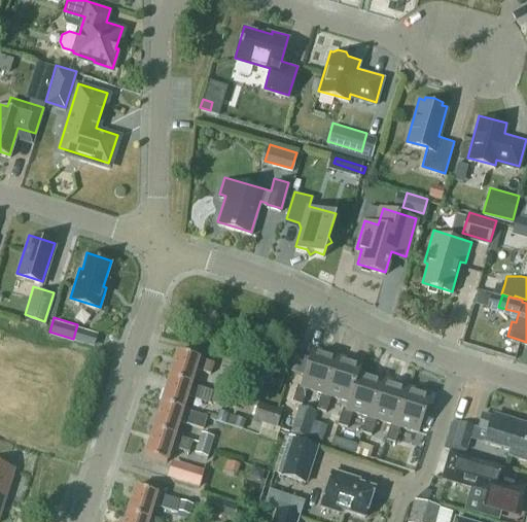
[(297,382),(292,398),(302,402),(307,386),(321,390),(324,391),(337,353),(312,345),(300,383),(297,382)]
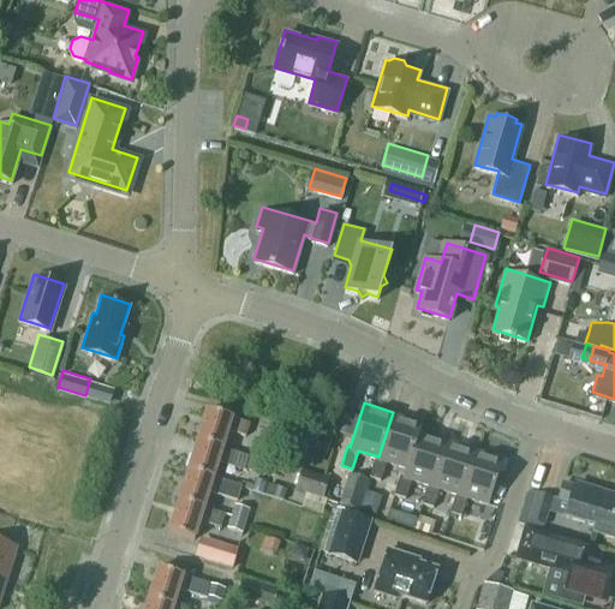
[(207,407),(197,437),(222,445),(227,428),(231,429),(232,428),(244,431),(249,419),(207,407)]
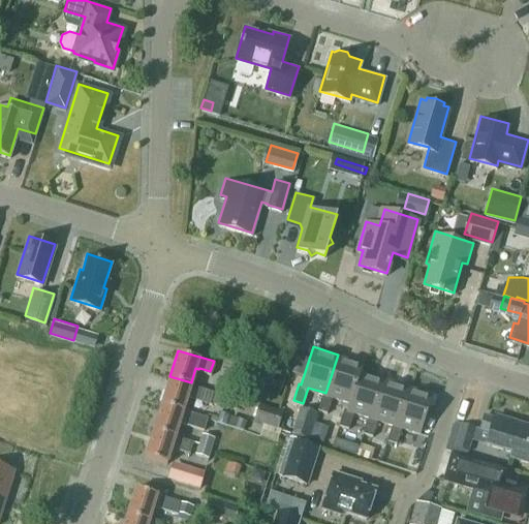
[(322,392),(317,407),(327,410),(332,395),(349,401),(350,401),(360,370),(361,370),(363,363),(338,355),(325,393),(322,392)]
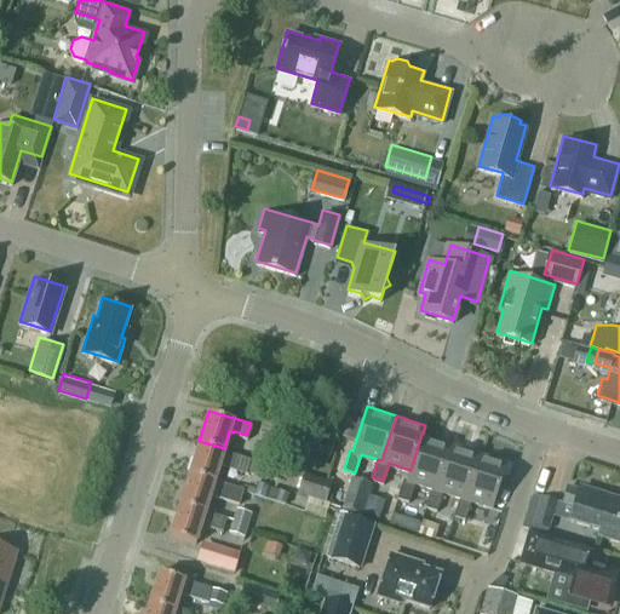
[(405,477),(399,495),(408,499),(414,481),(432,486),(436,487),(449,442),(423,434),(422,434),(411,470),(409,470),(407,477),(405,477)]
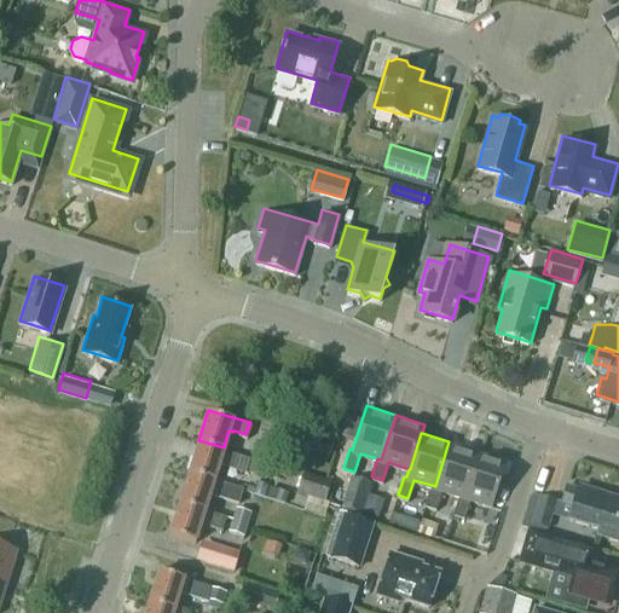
[(198,440),(190,470),(214,478),(220,461),(249,470),(250,469),(262,473),(266,461),(253,456),(224,447),(198,440)]
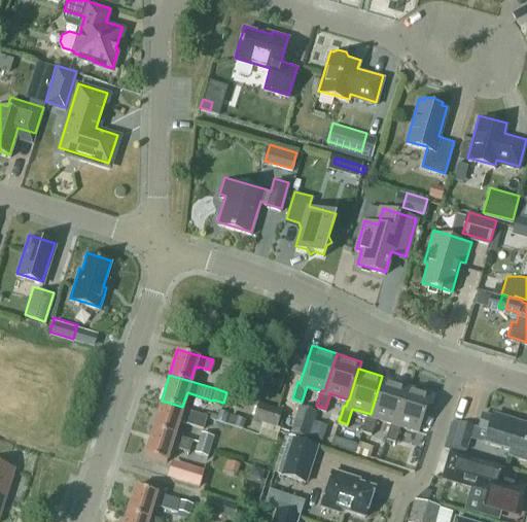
[(367,413),(362,429),(372,431),(376,416),(391,421),(394,422),(407,383),(382,376),(371,414),(367,413)]
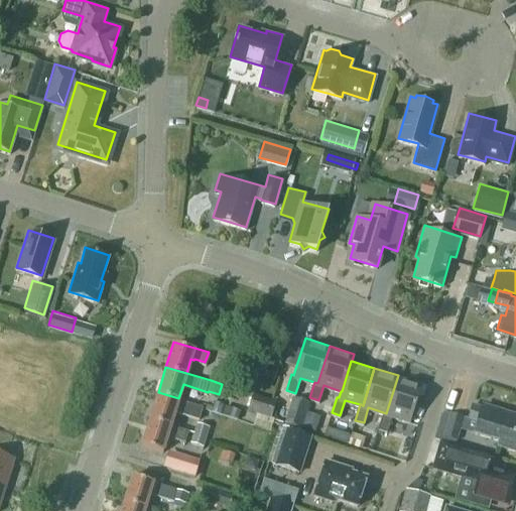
[(211,380),(222,384),(224,376),(213,373),(211,380)]
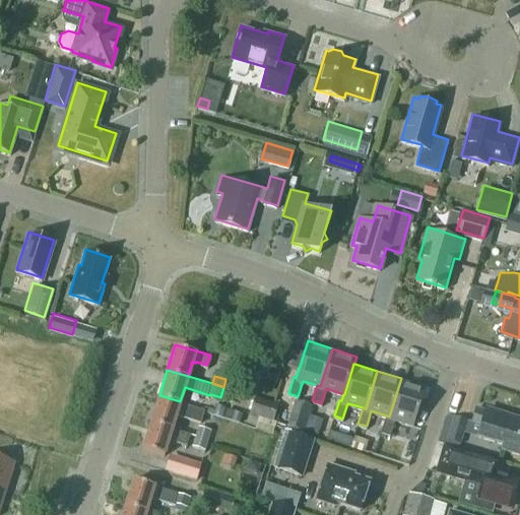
[(386,415),(381,431),(390,434),(395,417),(413,424),(425,386),(401,378),(389,416),(386,415)]
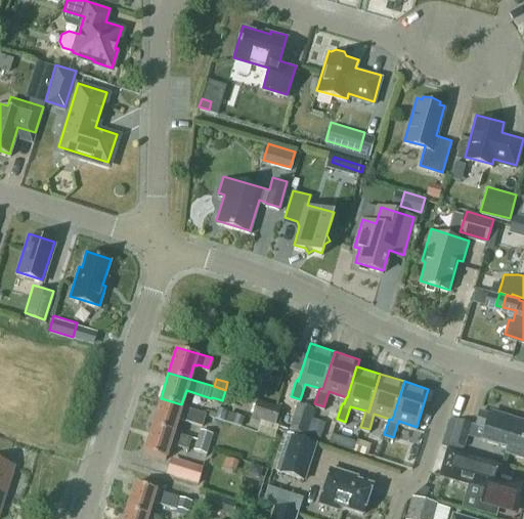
[(161,398),(153,424),(174,430),(178,416),(201,423),(205,412),(181,404),(161,398)]
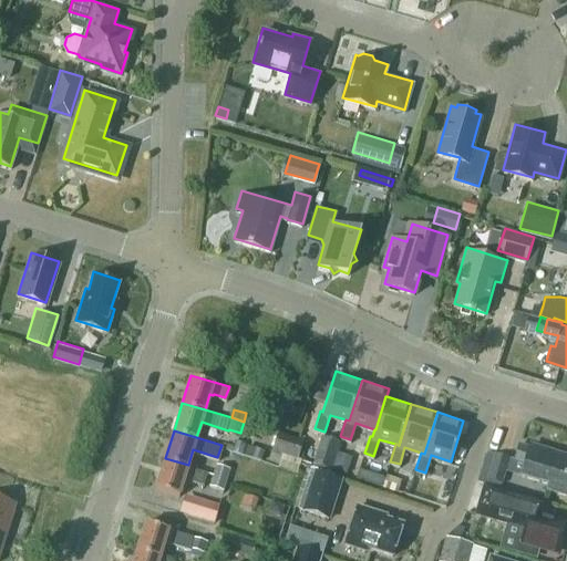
[(272,447),(297,456),(302,438),(278,430),(272,447)]
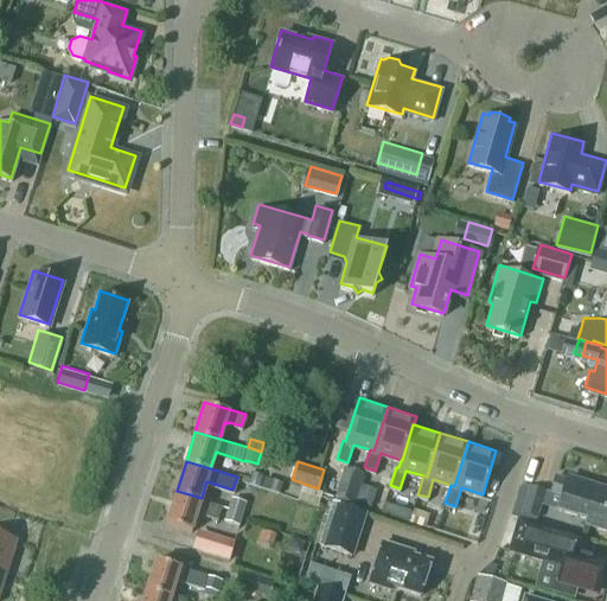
[(586,522),(606,528),(606,485),(567,474),(567,475),(555,472),(550,488),(561,492),(557,506),(587,516),(586,522)]
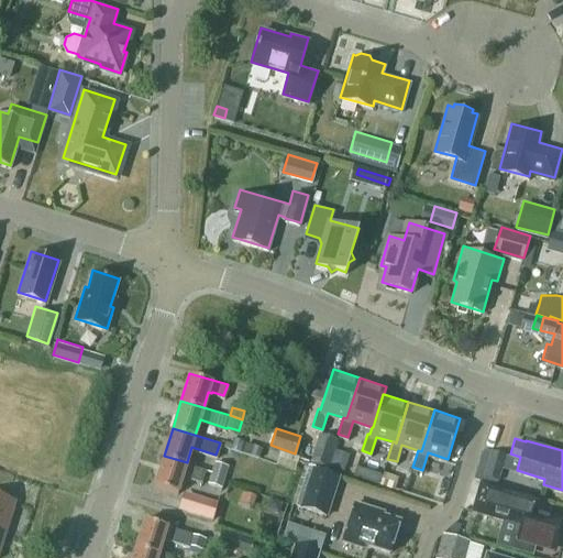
[(484,446),(474,476),(495,482),(505,452),(484,446)]
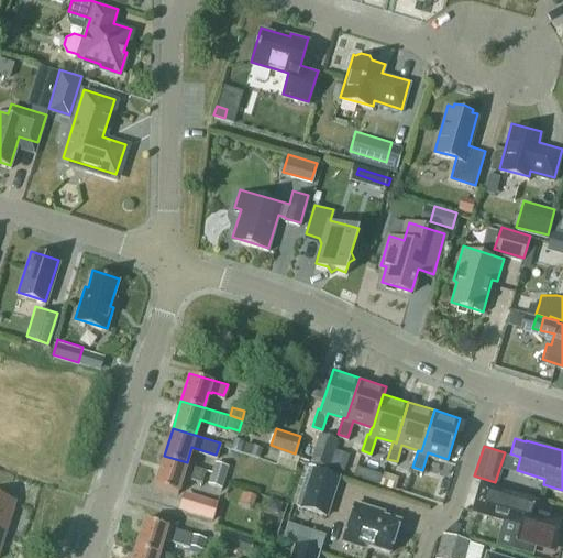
[(187,462),(164,456),(155,484),(177,491),(183,474),(201,481),(206,468),(187,462)]
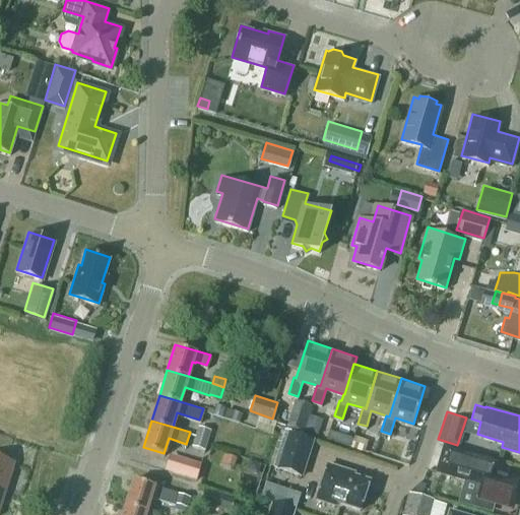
[(199,424),(197,433),(206,436),(209,427),(199,424)]
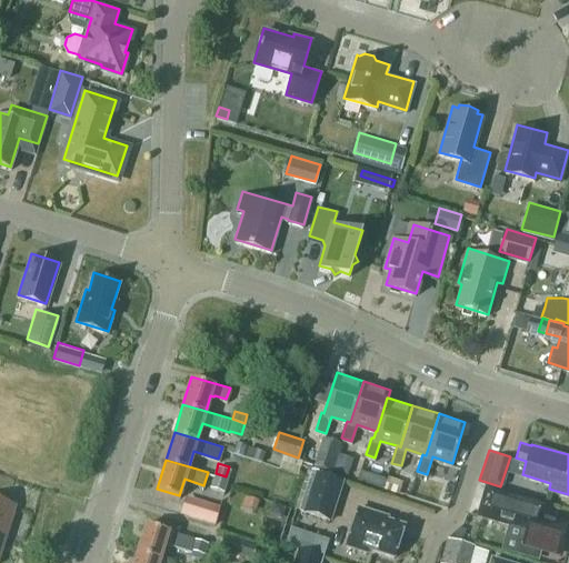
[(302,509),(329,518),(343,478),(316,469),(302,509)]
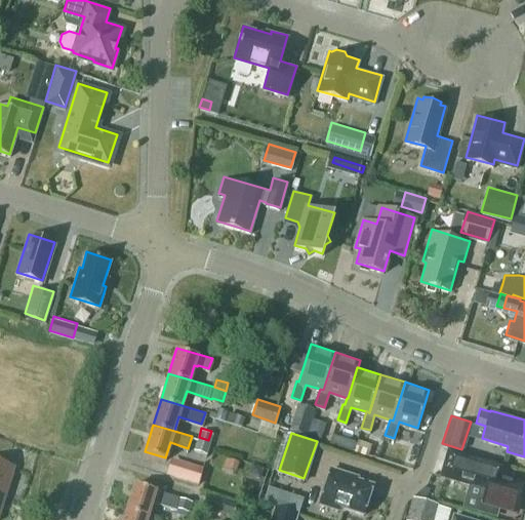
[(208,440),(199,437),(196,446),(206,449),(208,440)]
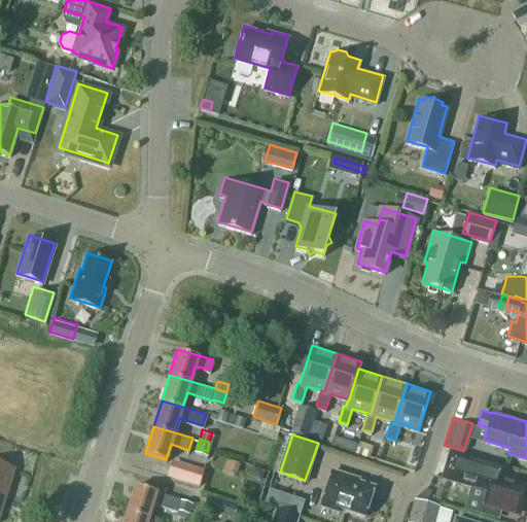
[(441,475),(470,484),(464,507),(497,516),(500,506),(517,511),(524,486),(505,480),(508,467),(447,449),(443,461),(445,461),(441,475)]
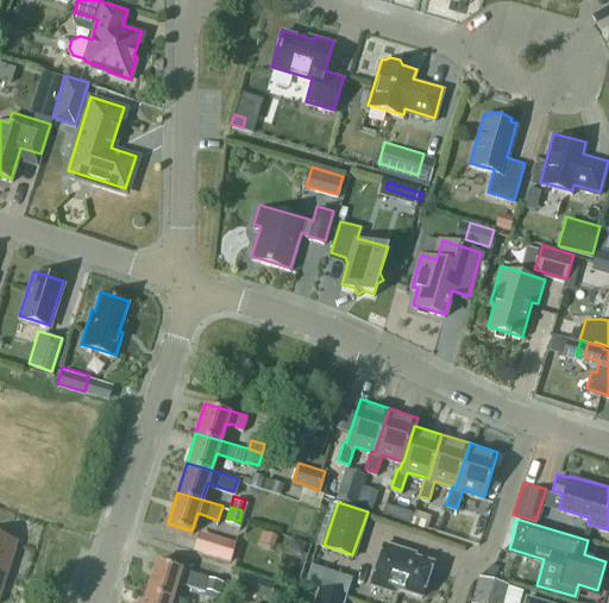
[(202,529),(198,547),(228,557),(234,539),(202,529)]
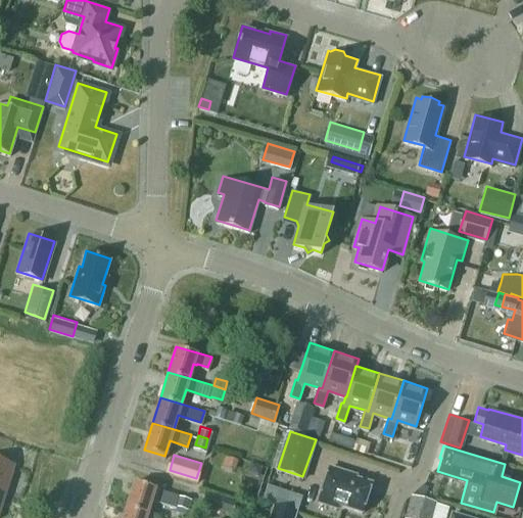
[(0,487),(5,489),(14,462),(0,457),(0,487)]
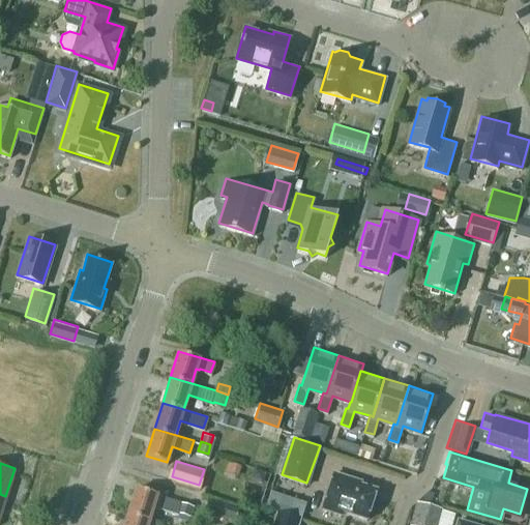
[(344,509),(367,517),(377,488),(351,480),(352,477),(333,471),(323,507),(343,513),(344,509)]
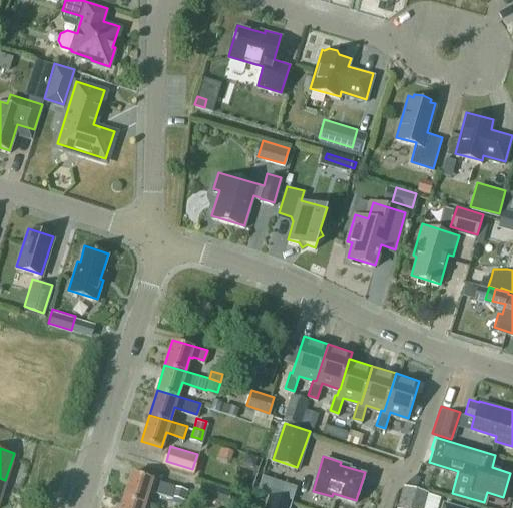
[(131,471),(124,495),(144,502),(148,489),(171,496),(172,493),(182,496),(185,488),(131,471)]
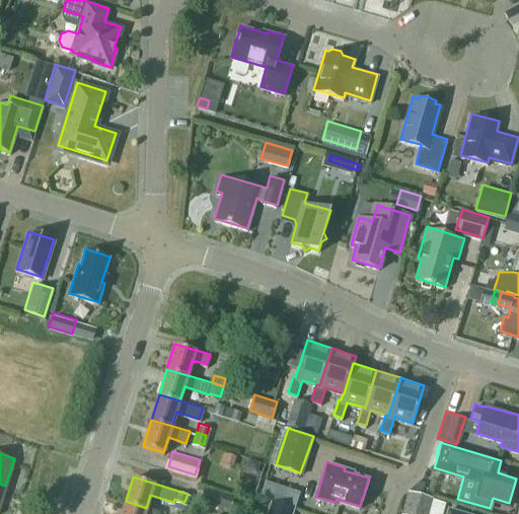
[(263,480),(258,493),(277,498),(280,486),(263,480)]
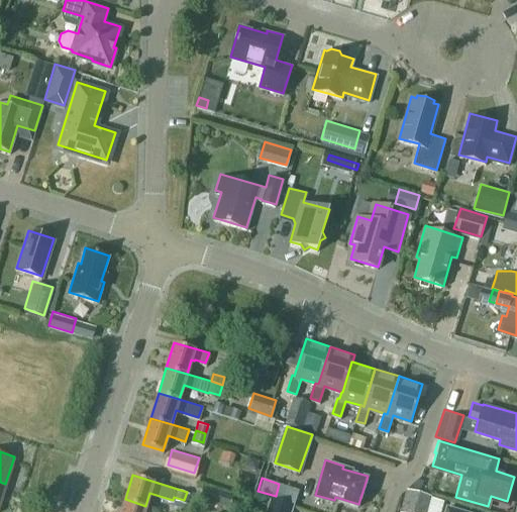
[(403,510),(411,511),(413,511),(415,509),(425,511),(430,494),(420,491),(409,489),(403,510)]
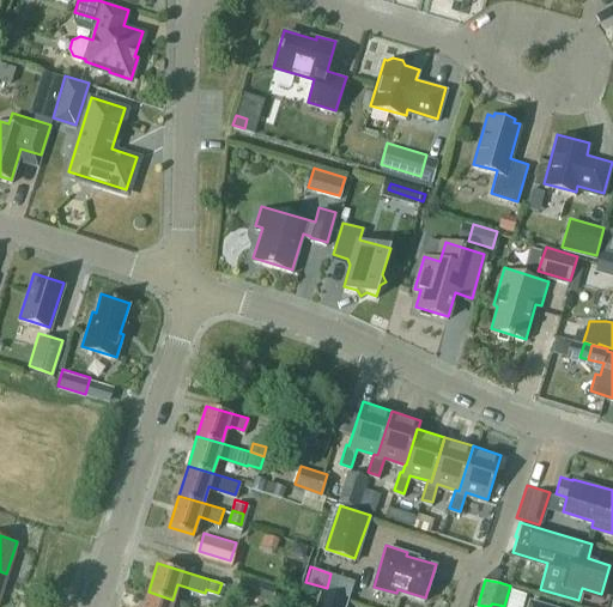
[(313,606),(344,606),(347,598),(320,589),(313,606)]
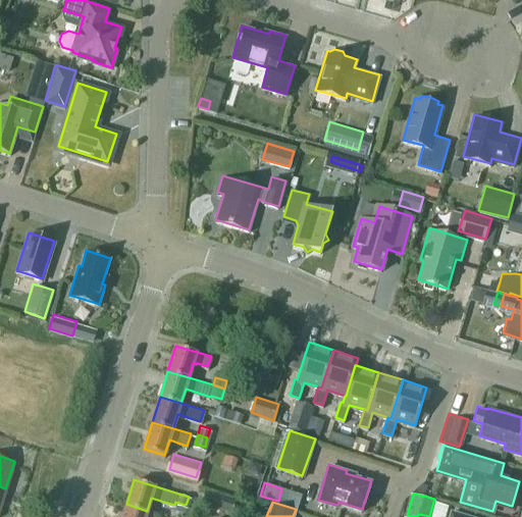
[(126,504),(121,516),(149,516),(151,512),(147,511),(126,504)]
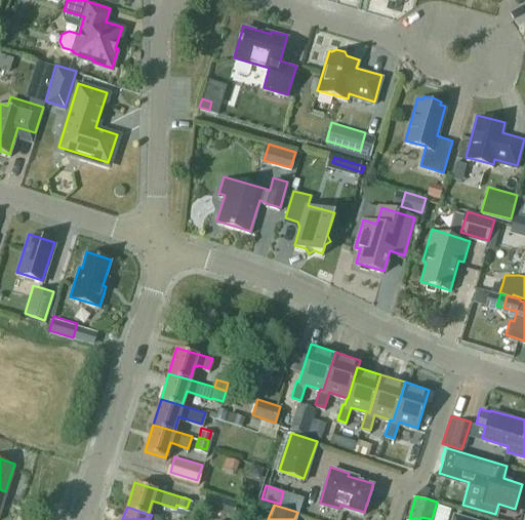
[(483,519),(452,511),(449,519),(483,519)]
